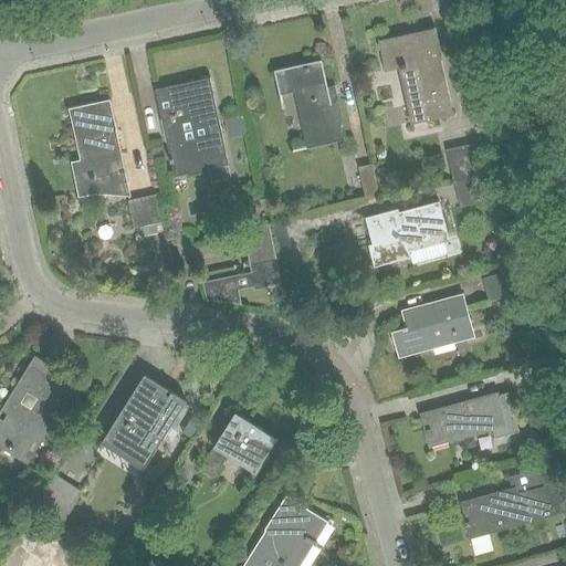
[(440,60),(442,60),(435,28),(377,41),(385,72),(398,69),(410,124),(452,115),(440,60)]
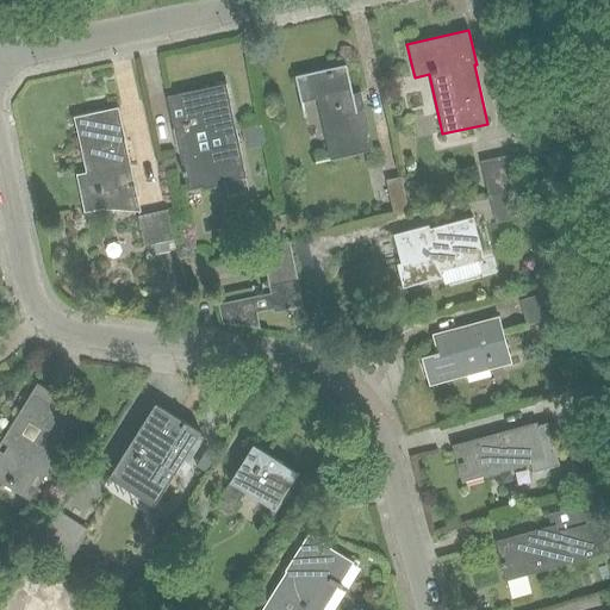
[(362,93),(353,94),(347,66),(294,76),(315,165),(375,151),(362,93)]
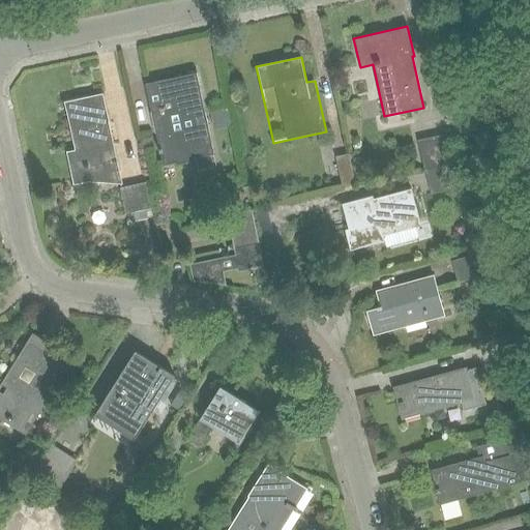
[(217,168),(213,153),(196,74),(145,85),(163,165),(176,162),(176,165),(193,160),(193,158),(196,157),(199,172),(217,168)]
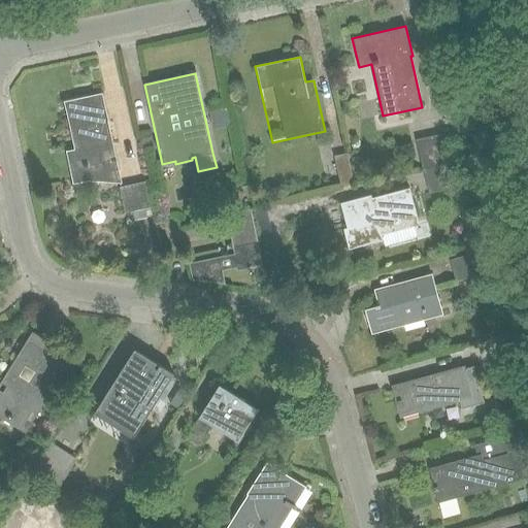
[(73,185),(122,173),(103,93),(64,102),(74,150),(66,151),(73,185)]
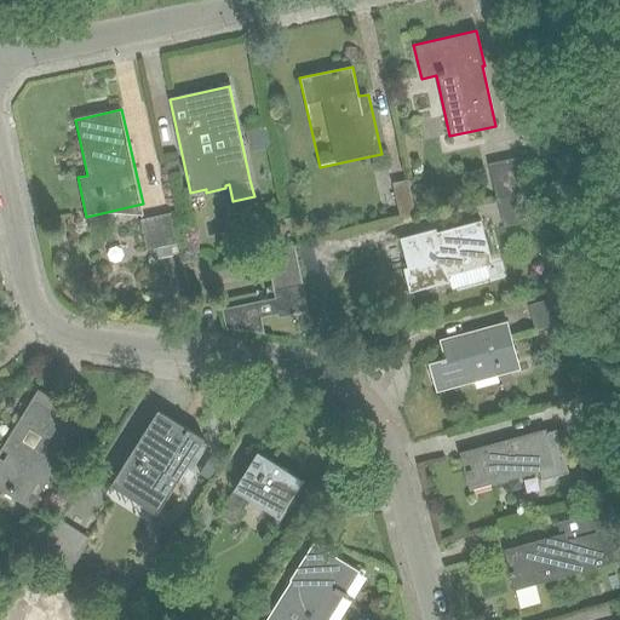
[(488,166),(495,195),(527,187),(520,159),(488,166)]
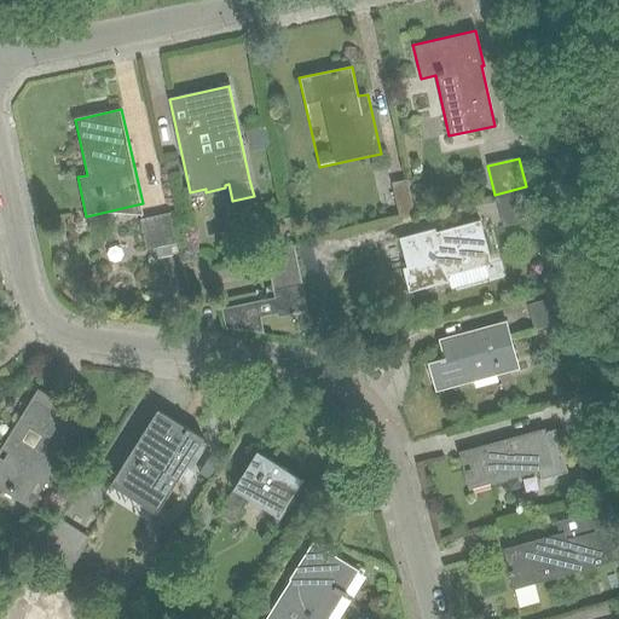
[(415,215),(408,181),(392,184),(399,219),(415,215)]
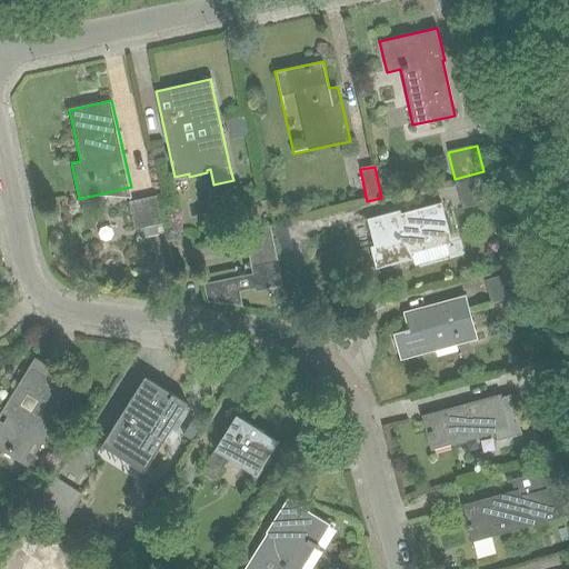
[(491,203),(483,171),(455,179),(462,210),(491,203)]
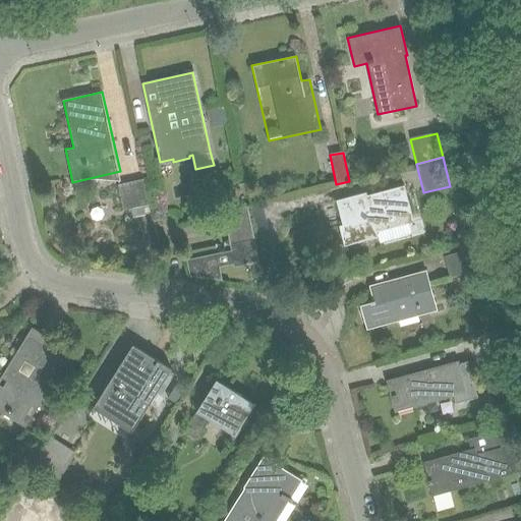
[(149,206),(143,180),(118,186),(123,211),(149,206)]
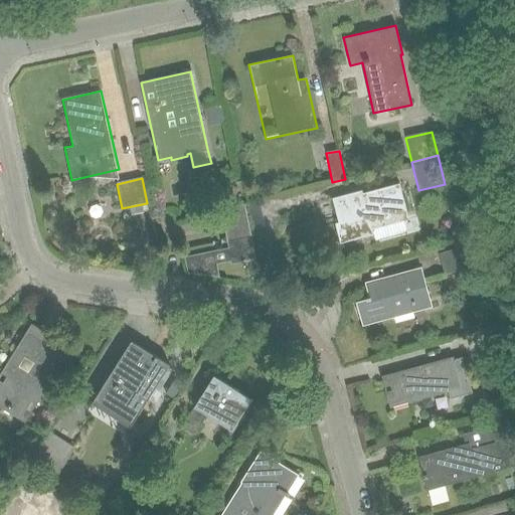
[(340,246),(410,228),(399,187),(362,196),(361,194),(328,202),(340,246)]
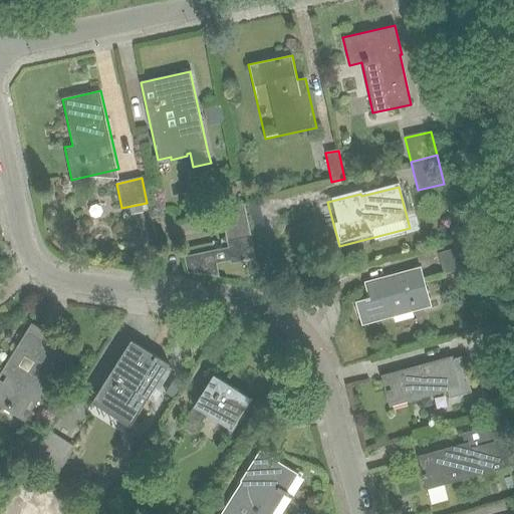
[(149,211),(147,203),(130,207),(132,215),(149,211)]
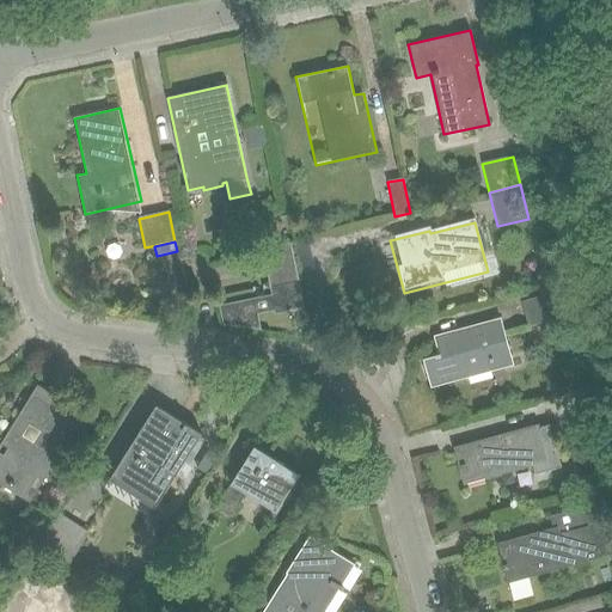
[(298,282),(289,244),(262,250),(270,288),(298,282)]
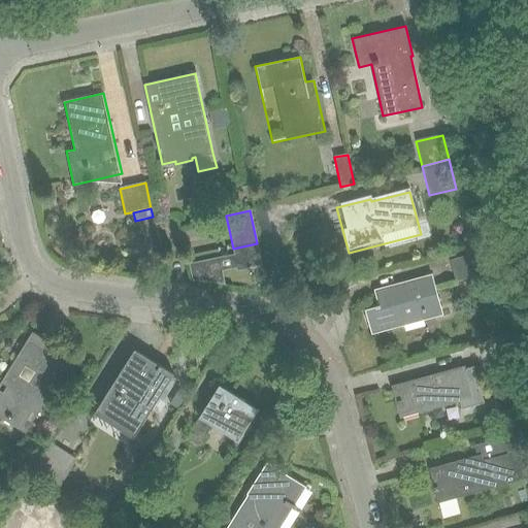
[(257,243),(233,249),(234,256),(189,264),(193,282),(225,286),(223,272),(236,269),(237,272),(262,267),(257,243)]
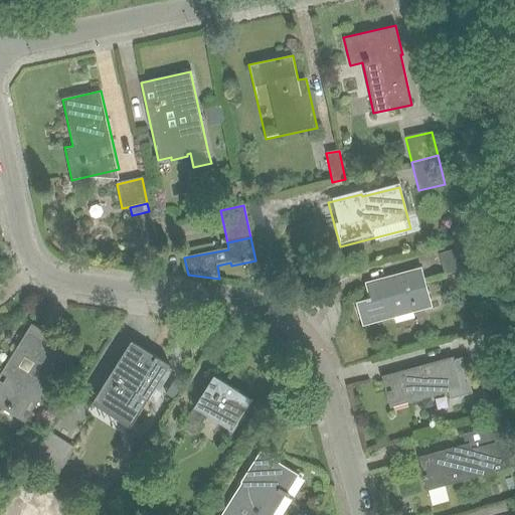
[(465,270),(460,248),(439,254),(445,276),(465,270)]
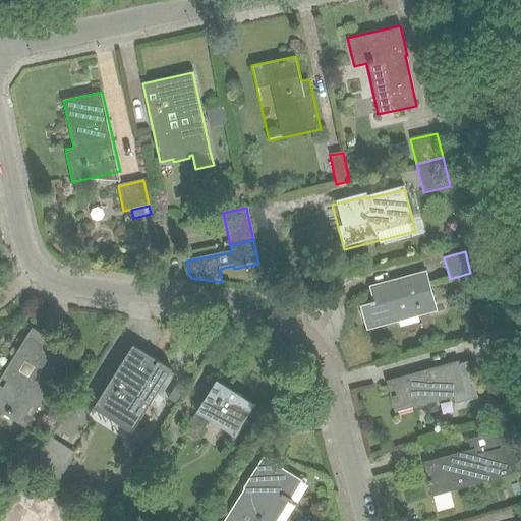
[(366,331),(436,311),(425,275),(369,291),(373,306),(361,310),(366,331)]
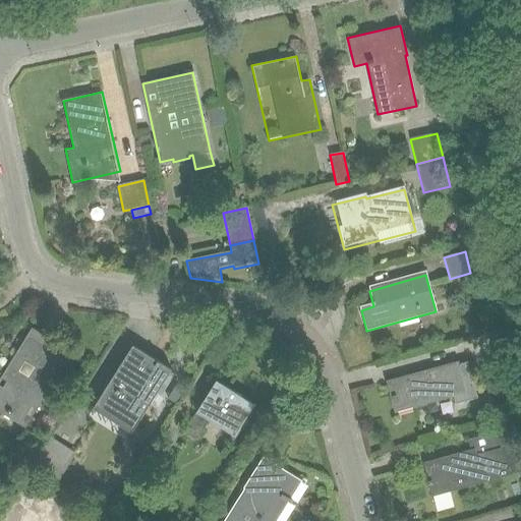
[(0,414),(24,430),(71,354),(31,330),(0,379),(0,414)]
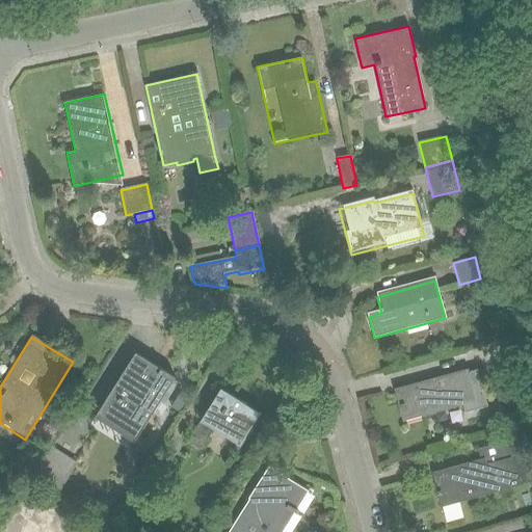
[(128,449),(171,379),(133,355),(89,426),(128,449)]
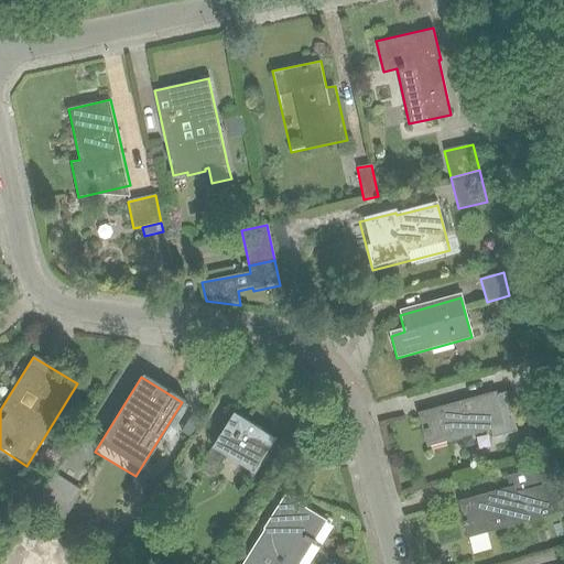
[(497,394),(420,415),(429,446),(491,430),(494,437),(516,431),(506,394),(497,397),(497,394)]
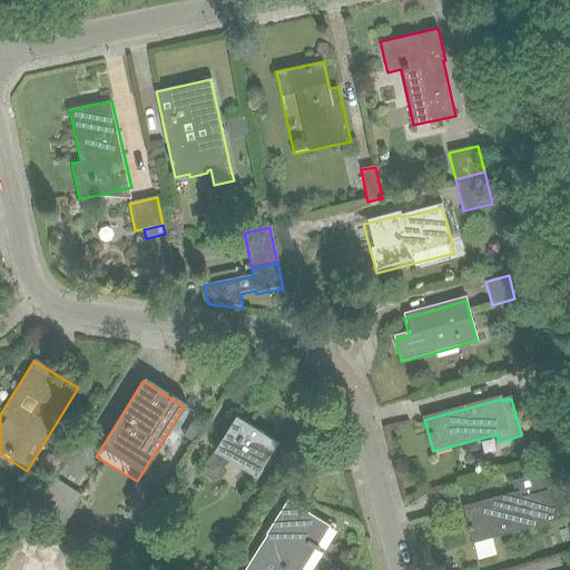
[(256,479),(277,444),(236,419),(202,473),(215,481),(227,461),(256,479)]
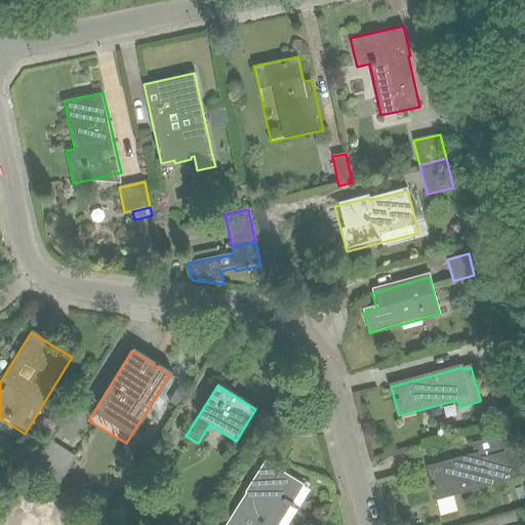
[(436,503),(487,489),(524,479),(524,475),(514,435),(463,448),(467,458),(428,470),(436,503)]
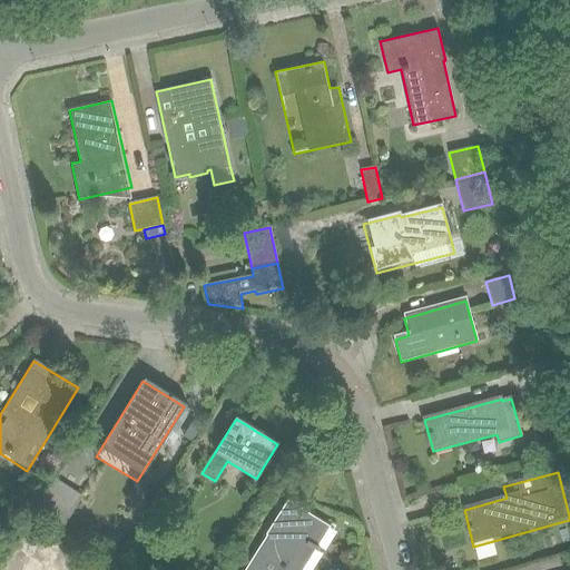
[(80,498),(53,480),(35,510),(62,527),(80,498)]
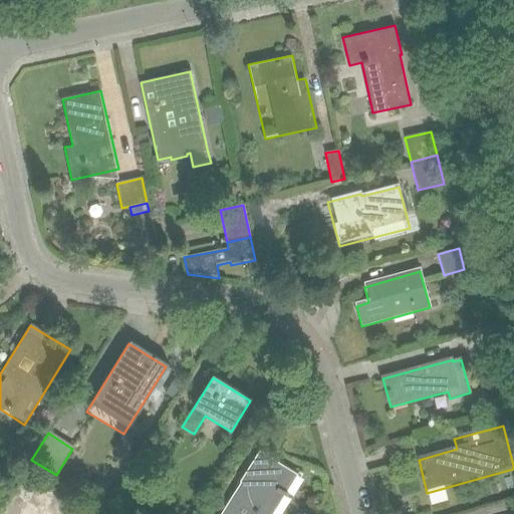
[(272,513),(297,474),(260,451),(221,513),(272,513)]
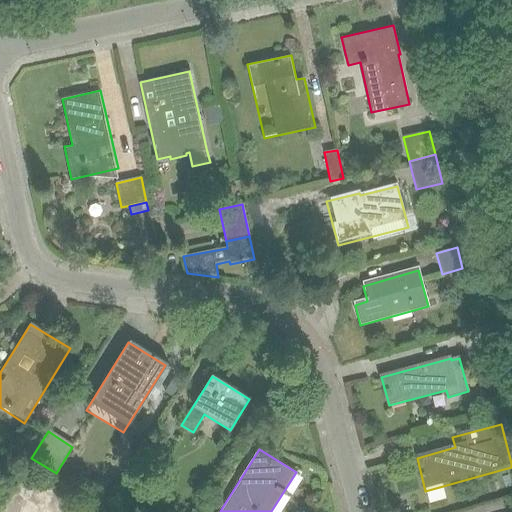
[(511,511),(511,500),(470,511),(511,511)]
